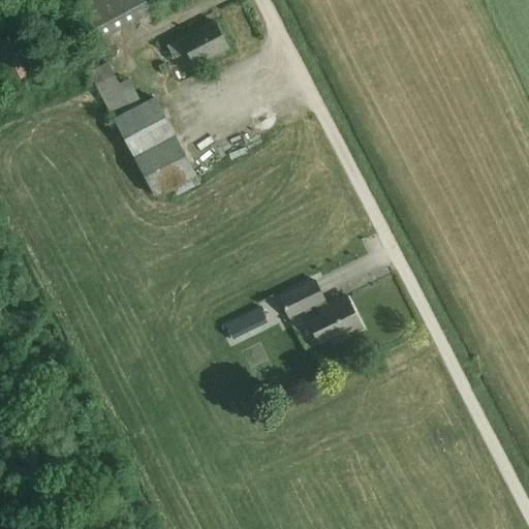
[(80,0),(99,37),(151,10),(146,0),(80,0)]
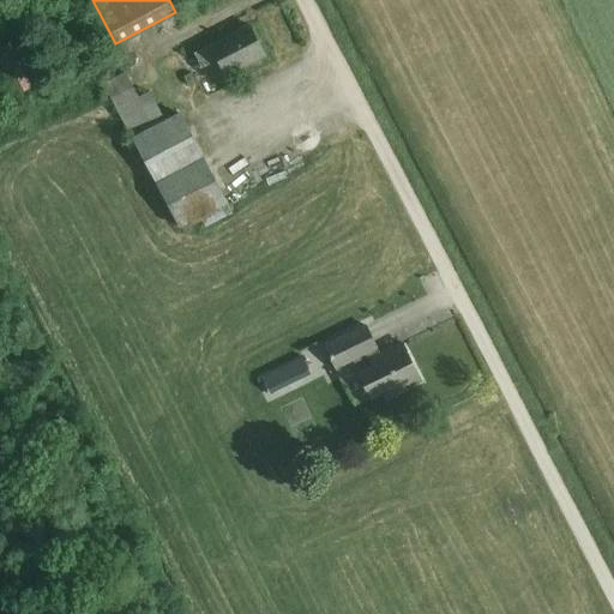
[(248,24),(210,44),(194,53),(203,68),(218,60),(226,76),(230,73),(232,76),(242,71),(240,67),(265,55),(248,24)]
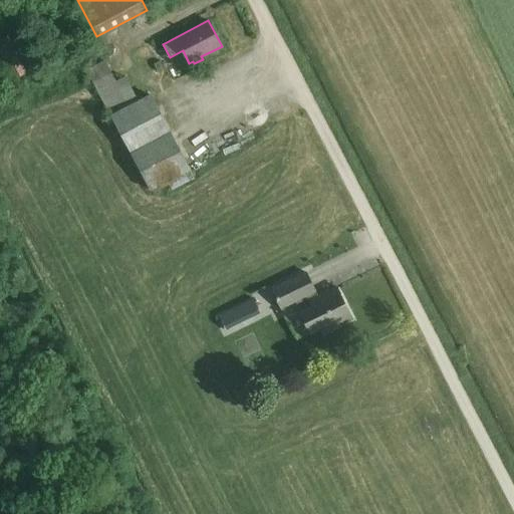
[(14,31),(0,37),(0,65),(7,81),(32,69),(14,31)]
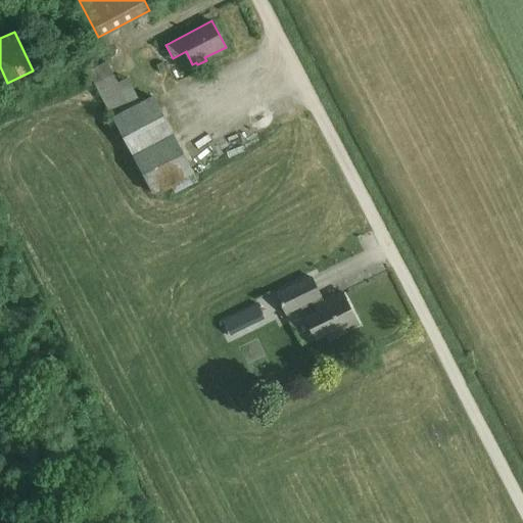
[(111,116),(140,101),(128,77),(117,82),(107,60),(87,70),(111,116)]
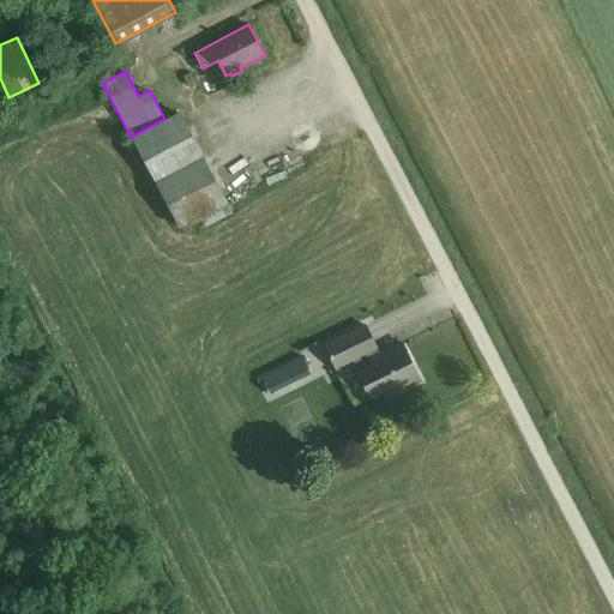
[(180,112),(164,119),(131,137),(180,228),(228,203),(180,112)]
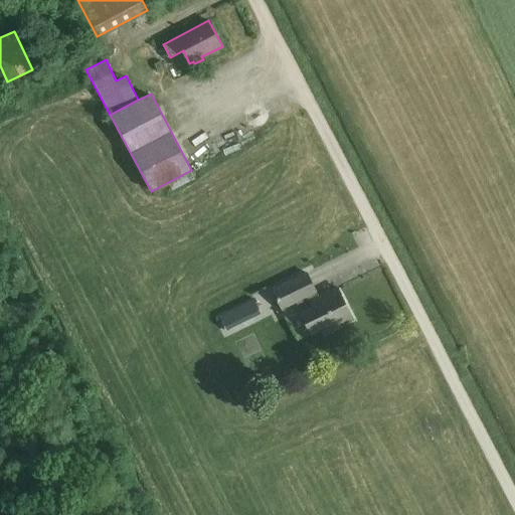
[(307,273),(272,290),(281,309),(298,301),(303,311),(301,312),(311,333),(323,328),(325,333),(353,320),(337,288),(311,300),(308,296),(316,292),(307,273)]
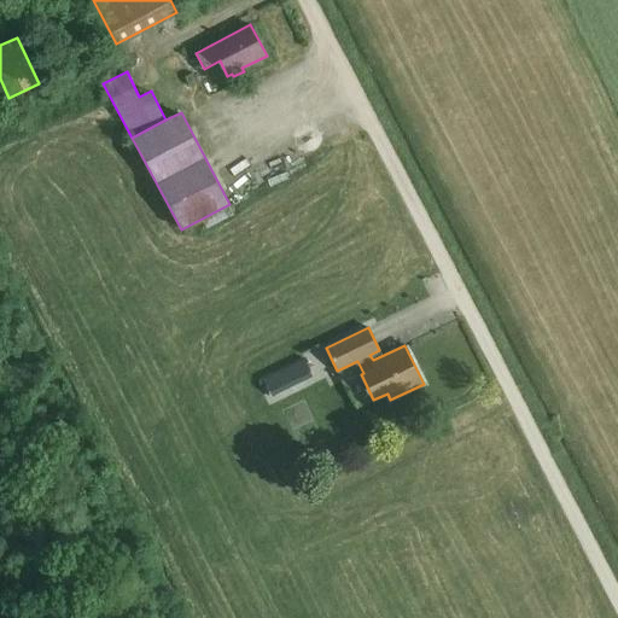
[(301,379),(293,363),(262,378),(269,395),(301,379)]
